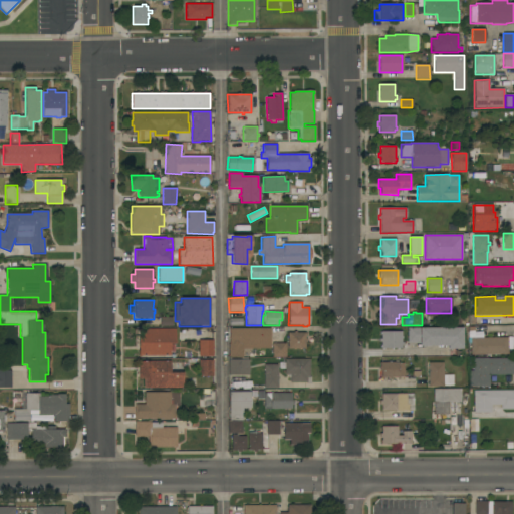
[(270,328),(270,349),(242,349),(242,358),(228,358),(228,344),(229,344),(229,328),(270,328)]
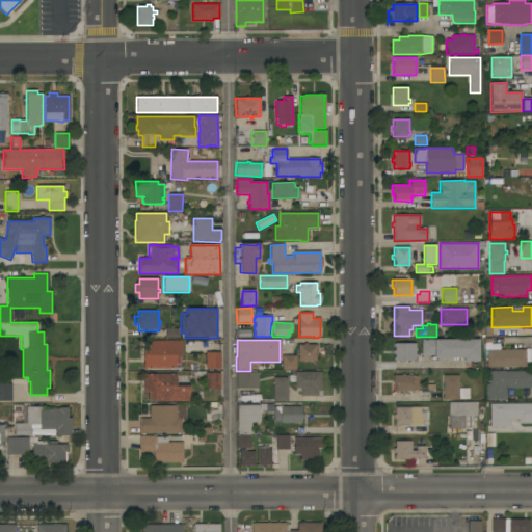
[(478,340),(478,362),(462,362),(462,358),(433,358),(433,355),(421,355),(421,340),(478,340)]
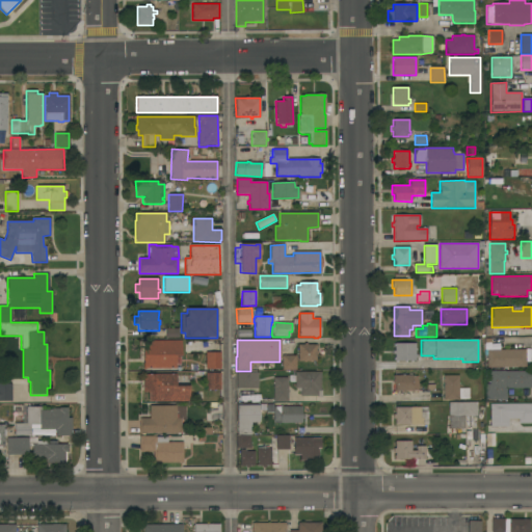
[(147,369),(147,370),(143,370),(142,341),(181,341),(181,355),(176,355),(176,369),(147,369)]
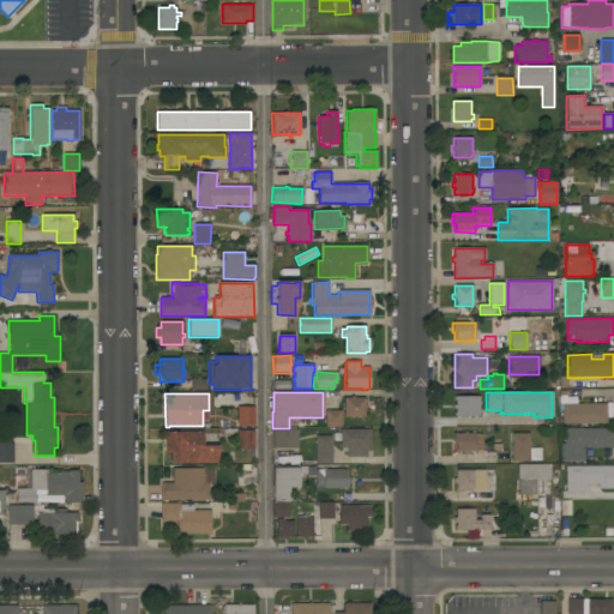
[(343,417),(344,398),(350,398),(350,396),(354,396),(354,398),(365,398),(365,405),(366,407),(366,410),(365,410),(365,417),(343,417)]
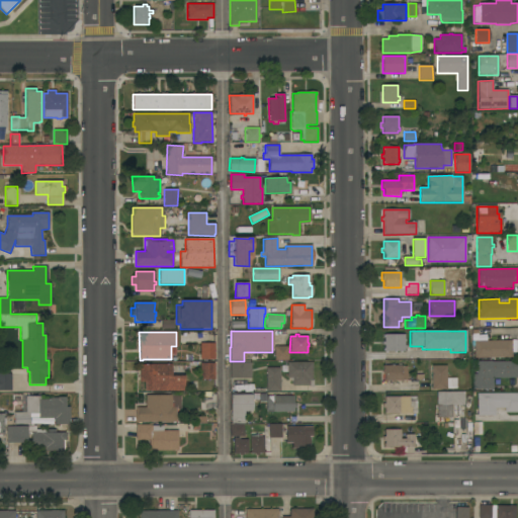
[(405,334),(405,346),(406,346),(406,349),(405,349),(405,351),(384,351),(384,345),(382,345),(382,342),(384,342),(383,335),(405,334)]
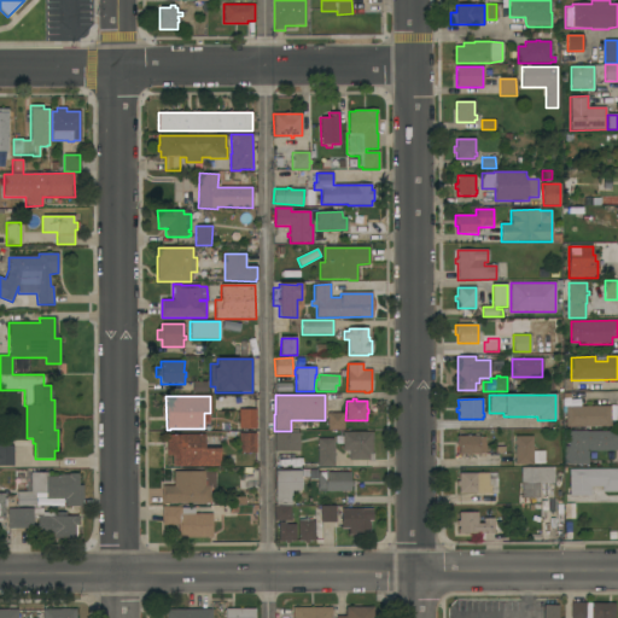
[(611,407),(611,426),(588,426),(588,429),(584,429),(584,427),(566,427),(566,407),(611,407)]
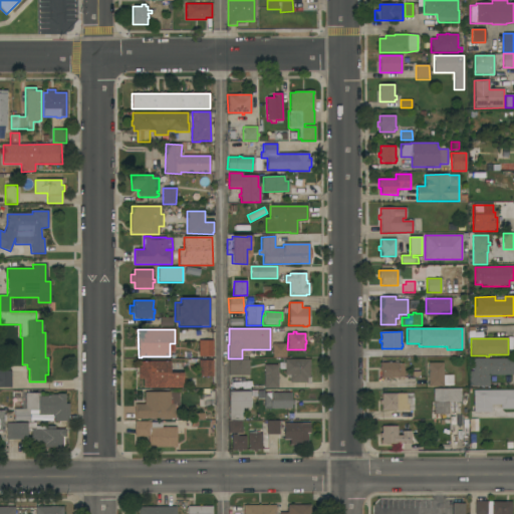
[(213,356),(198,356),(199,340),(213,340),(213,356)]
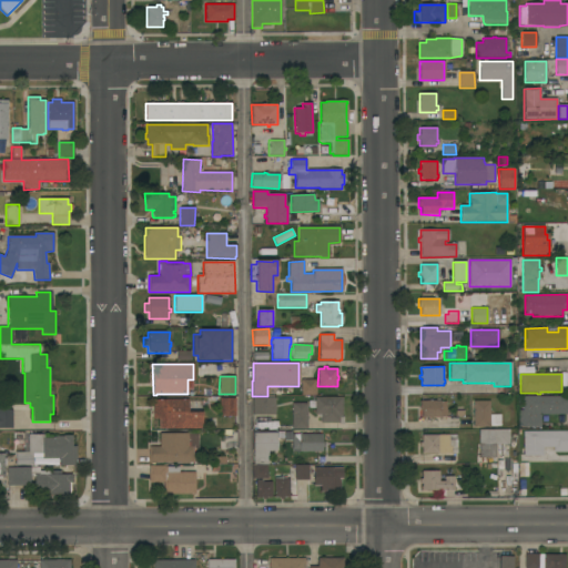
[(316,395),(301,395),(301,381),(315,379),(316,395)]
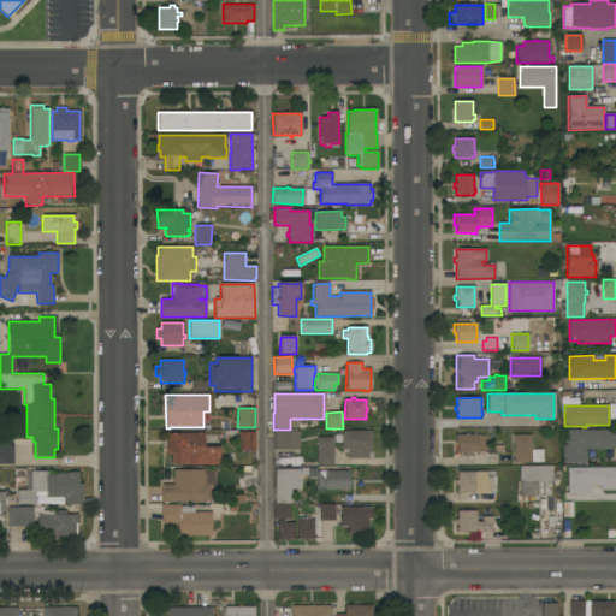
[(585,430),(585,431),(615,430),(615,450),(586,450),(586,463),(562,463),(561,445),(567,444),(567,430),(585,430)]
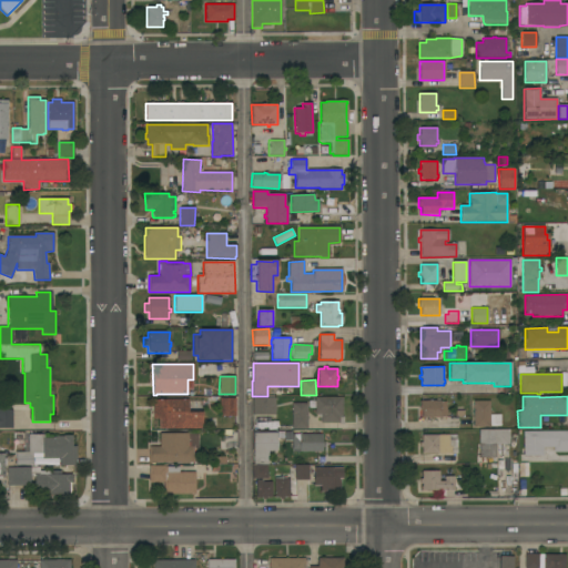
[(275,398),(275,415),(252,415),(253,397),(275,398)]
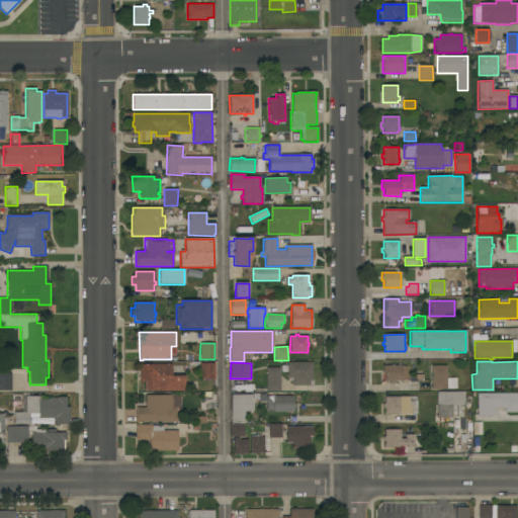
[(312,362),(312,380),(313,380),(313,386),(308,386),(308,385),(291,385),(291,381),(290,380),(289,379),(288,378),(286,378),(286,362),(312,362)]
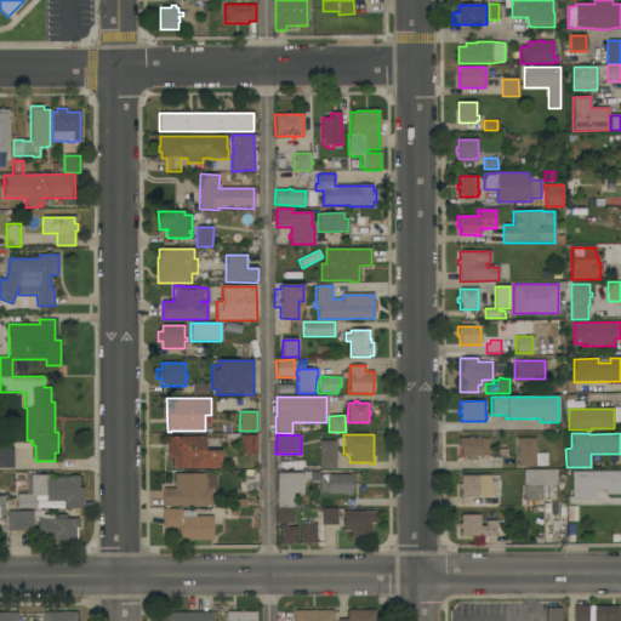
[(257,455),(239,455),(239,436),(257,436),(257,455)]
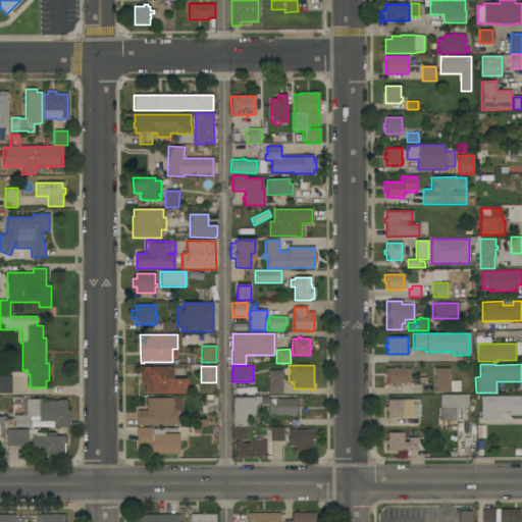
[(145,395),(145,387),(141,387),(141,367),(173,367),(173,378),(186,378),(186,395),(145,395)]
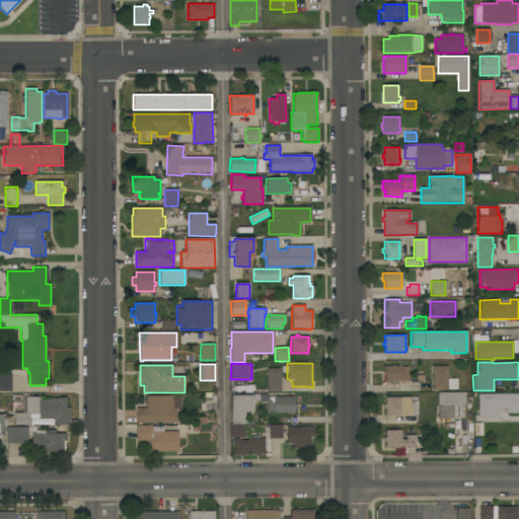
[(408,381),(402,381),(385,381),(385,375),(383,375),(383,366),(402,366),(402,367),(408,367),(408,381)]
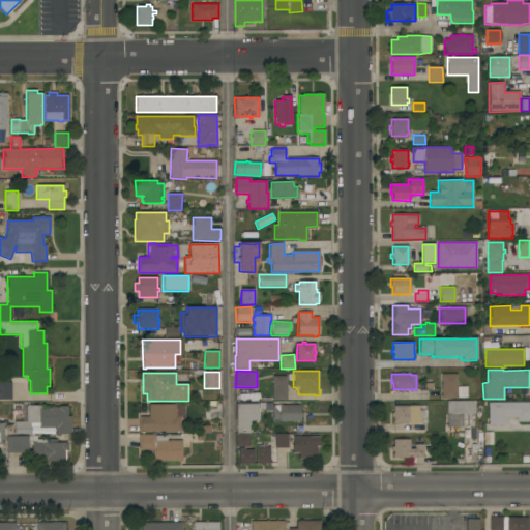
[(441,374),(457,374),(457,387),(467,387),(467,398),(457,398),(457,399),(441,399),(441,374)]
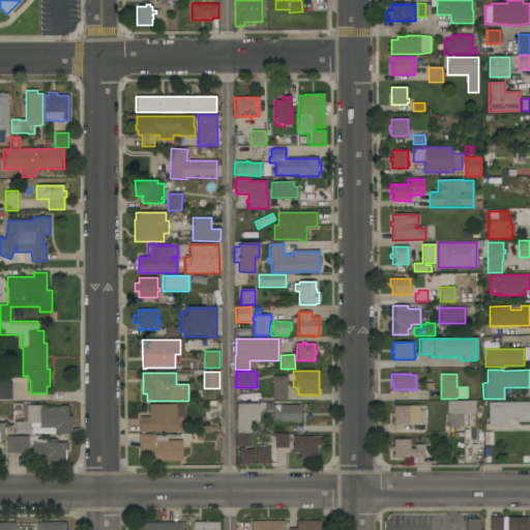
[(272,377),(287,377),(286,401),(272,401),(272,377)]
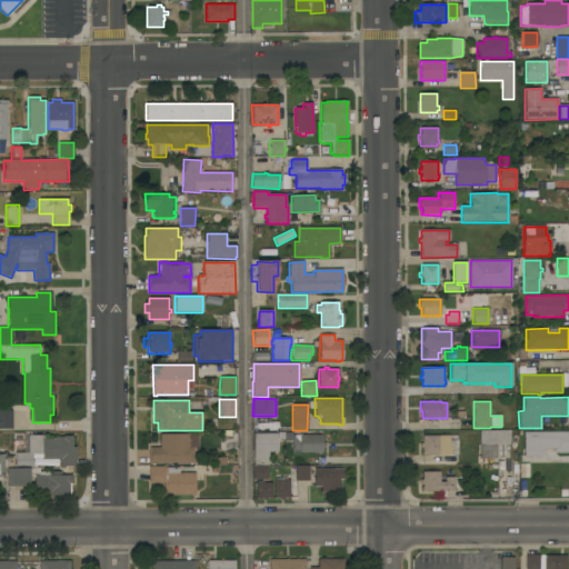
[(0,429),(0,410),(12,410),(12,429),(0,429)]
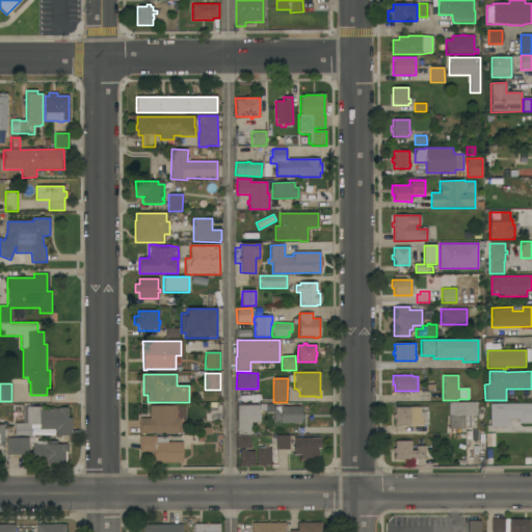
[(477,402),(477,417),(463,417),(463,428),(448,428),(448,402),(477,402)]
